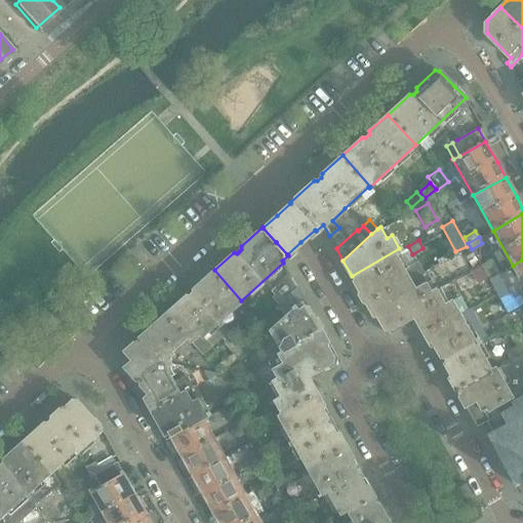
[(366,302),(424,271),(416,259),(413,262),(405,247),(400,250),(399,248),(352,276),(366,302)]
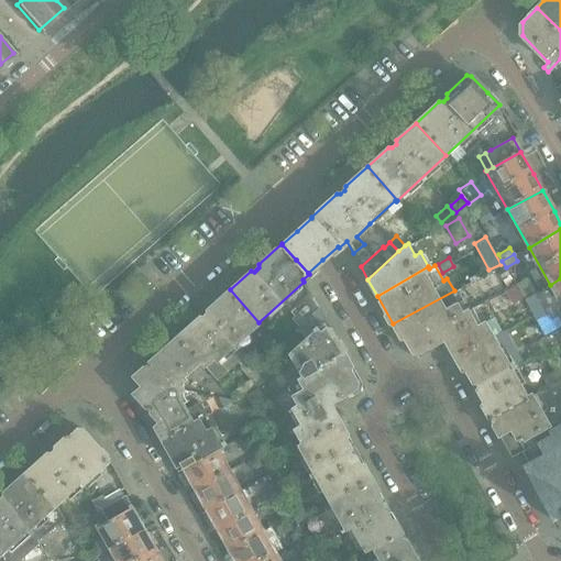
[(513,282),(504,266),(496,271),(505,286),(513,282)]
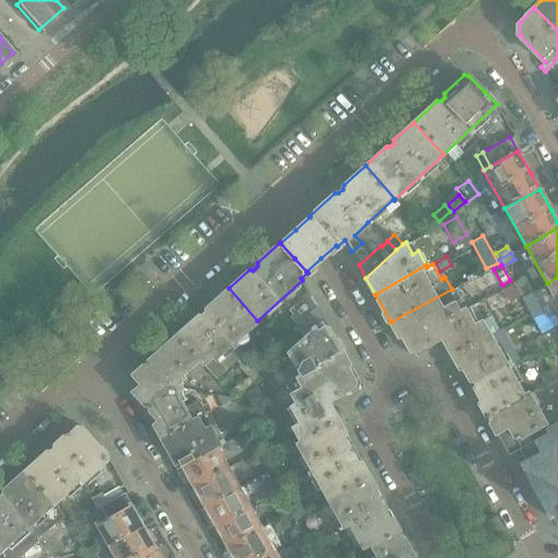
[(524,274),(512,280),(512,281),(520,294),(532,289),(524,274)]
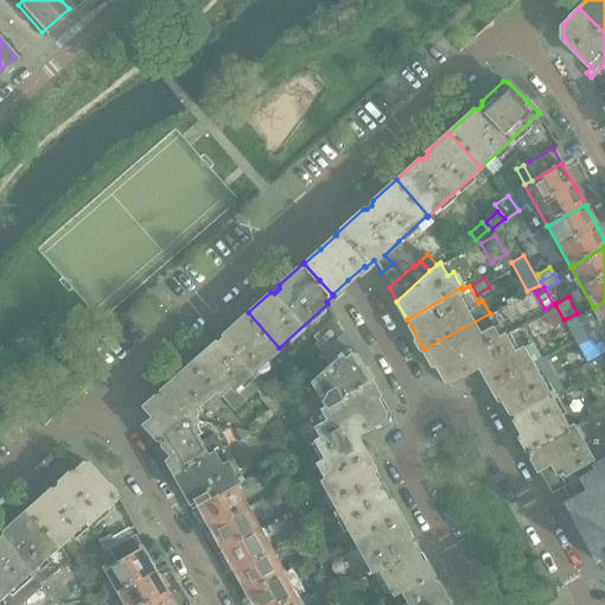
[(604,300),(593,307),(604,328),(604,300)]
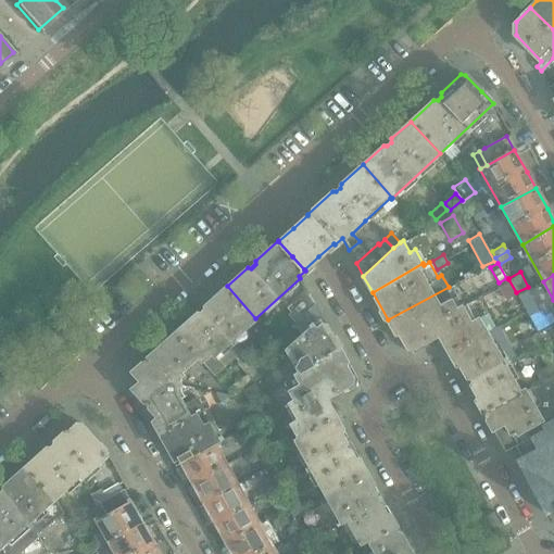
[(508,279),(499,285),(506,298),(516,292),(508,279)]
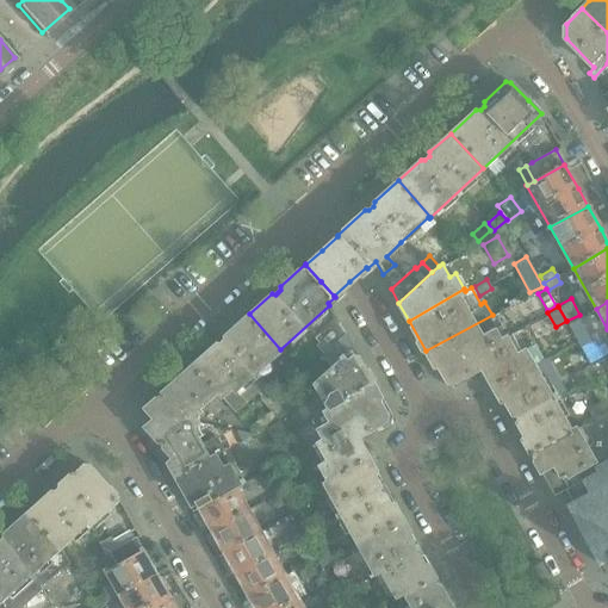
[(252,384),(248,380),(253,376),(280,349),(249,314),(225,335),(225,340),(221,343),(216,343),(192,365),(216,394),(222,399),(223,398),(235,411),(256,392),(261,397),(259,399),(270,410),(266,413),(266,411),(259,417),(266,426),(277,417),(275,417),(283,410),(267,392),(268,391),(256,379),(252,384)]
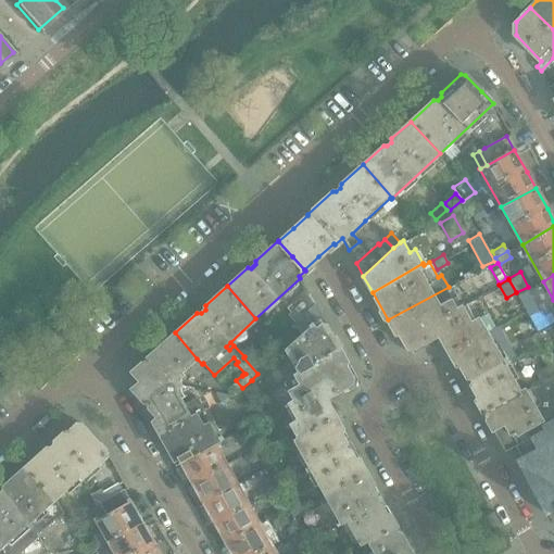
[(425,327),(455,309),(450,299),(445,291),(450,289),(449,287),(388,319),(405,350),(413,352),(428,343),(426,340),(430,338),(425,327)]
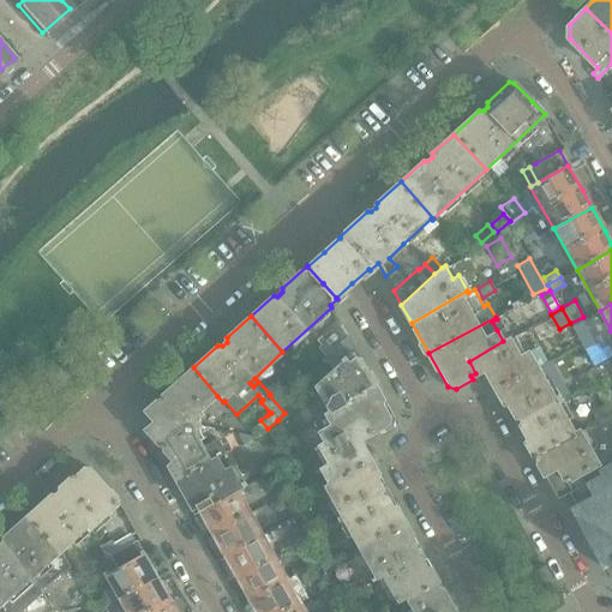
[(355,351),(347,335),(337,318),(316,340),(319,345),(317,347),(324,355),(322,357),(331,367),(353,353),(355,351)]
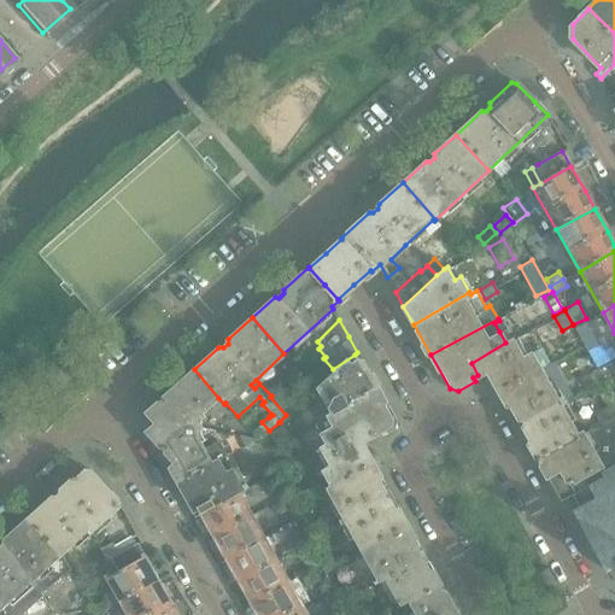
[(579,323),(574,326),(580,337),(585,334),(579,323)]
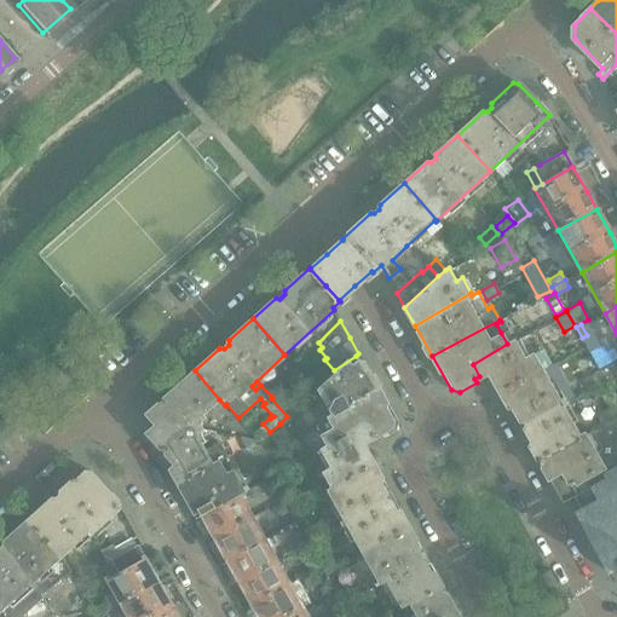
[(549,367),(538,349),(525,356),(517,339),(507,344),(473,364),(479,376),(488,372),(501,393),(549,367)]
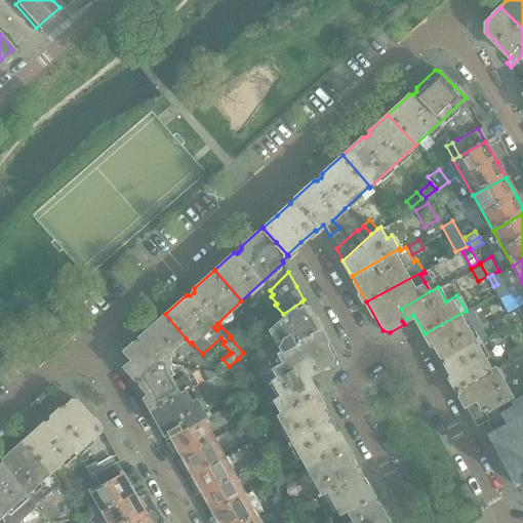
[(279,350),(319,327),(308,307),(305,307),(302,302),(283,314),(268,329),(273,339),(279,350)]
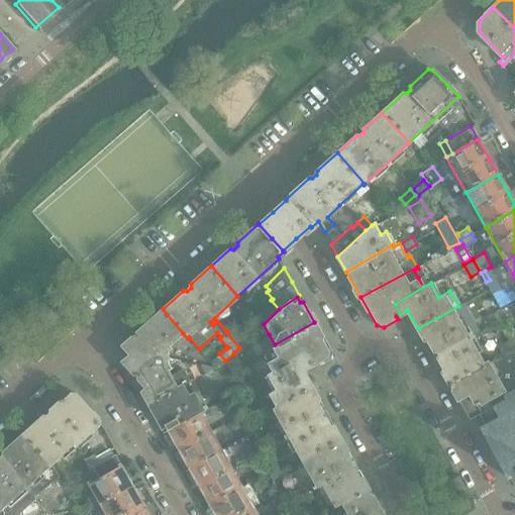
[(474,333),(458,306),(418,328),(423,338),(427,338),(433,350),(437,349),(438,352),(474,333)]
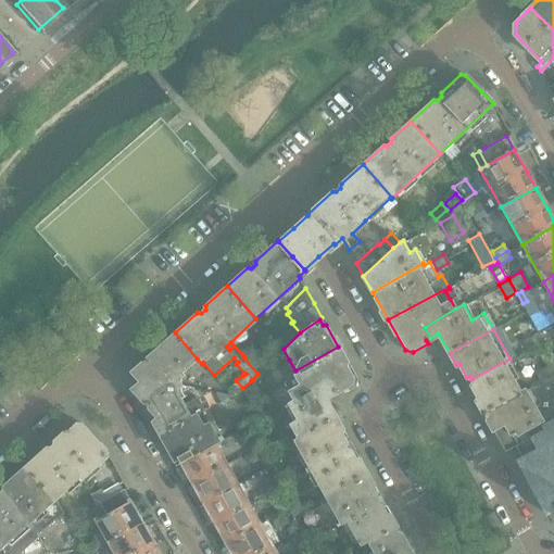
[(177,376),(197,359),(175,332),(133,370),(139,379),(137,385),(133,388),(151,408),(178,393),(177,392),(177,376)]
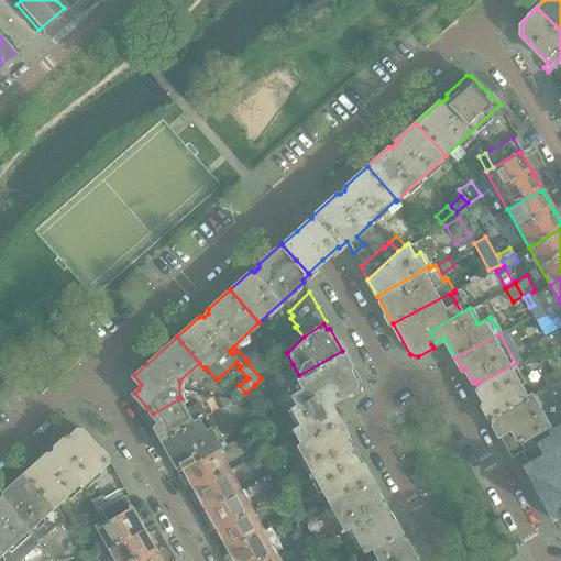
[(524,358),(548,344),(543,337),(519,350),(524,358)]
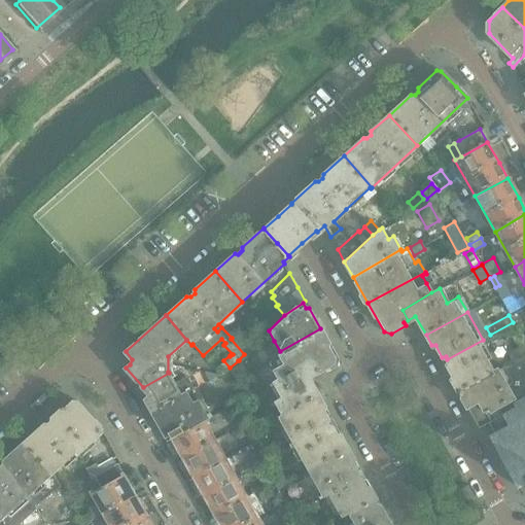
[(337,358),(320,328),(280,351),(281,352),(268,360),(277,379),(272,382),(280,397),(274,400),(281,415),(317,393),(308,377),(319,371),(321,373),(336,364),(337,358)]
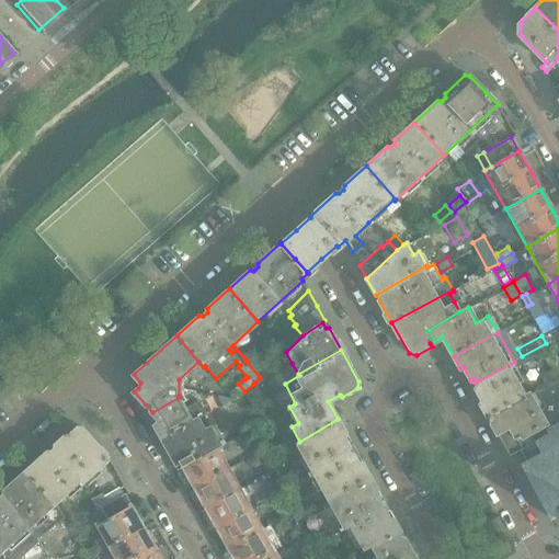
[(544,385),(558,376),(558,365),(557,362),(552,354),(545,358),(550,368),(539,376),(544,385)]
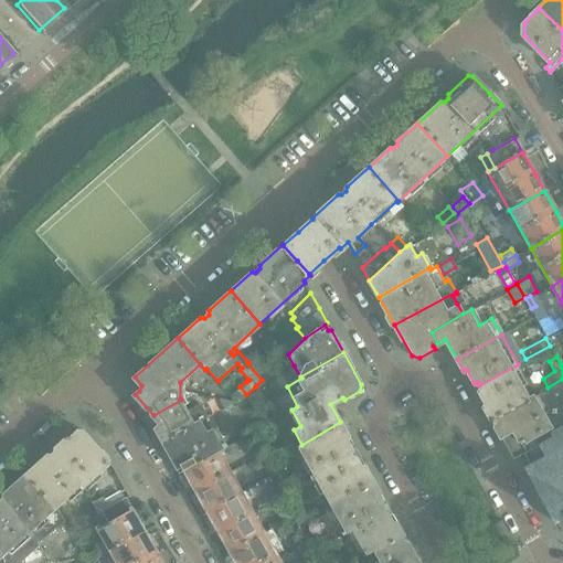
[(534,394),(518,364),(479,385),(480,388),(476,393),(491,420),(534,394)]
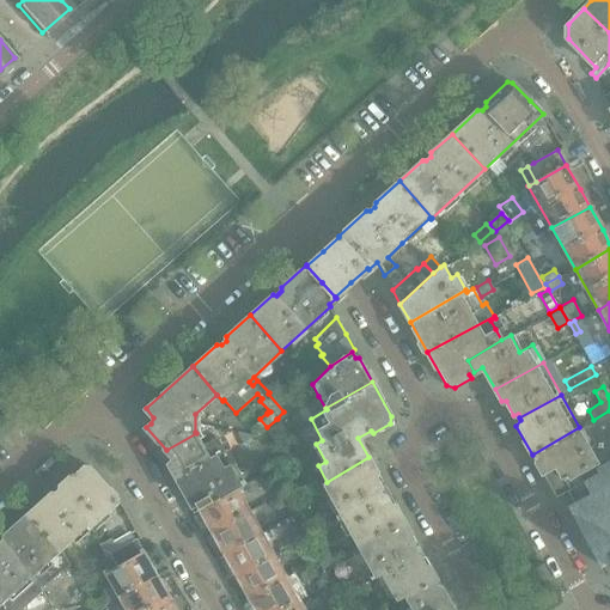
[(287,433),(279,420),(266,431),(273,441),(287,433)]
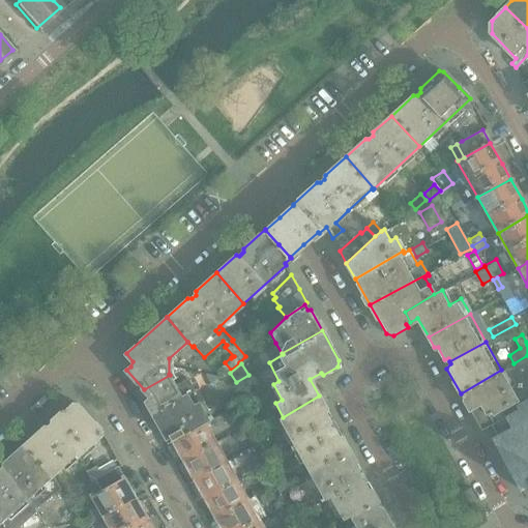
[(518,402),(509,387),(514,384),(505,368),(501,370),(461,393),(480,429),(492,422),(520,406),(518,402)]
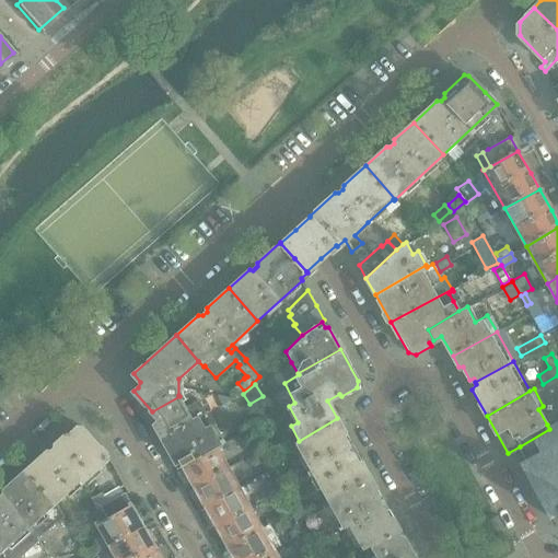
[(193,418),(179,396),(152,411),(159,419),(154,423),(175,462),(179,460),(182,464),(221,442),(210,425),(205,427),(198,415),(193,418)]
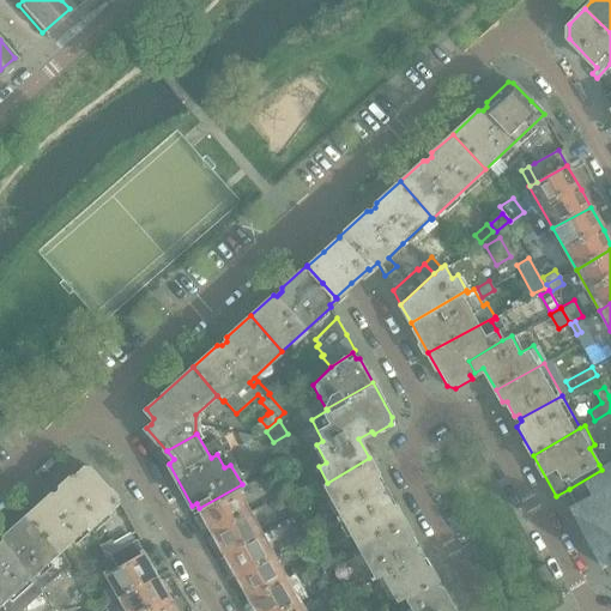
[(291,458),(285,446),(278,449),(284,461),(291,458)]
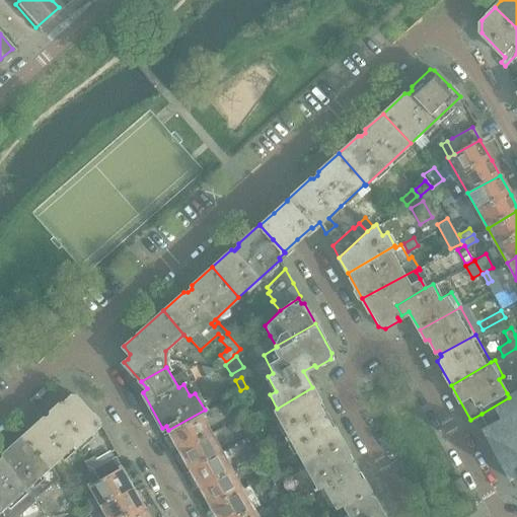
[(322,413),(317,402),(319,399),(312,387),(277,409),(273,410),(302,462),(342,440),(329,419),(323,420),(320,416),(322,413)]
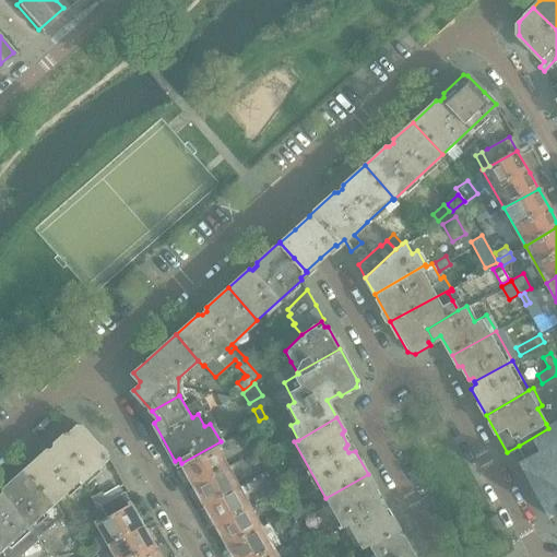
[(556,417),(546,424),(548,428),(519,446),(525,457),(518,461),(549,517),(550,516),(549,512),(556,508),(556,417)]
